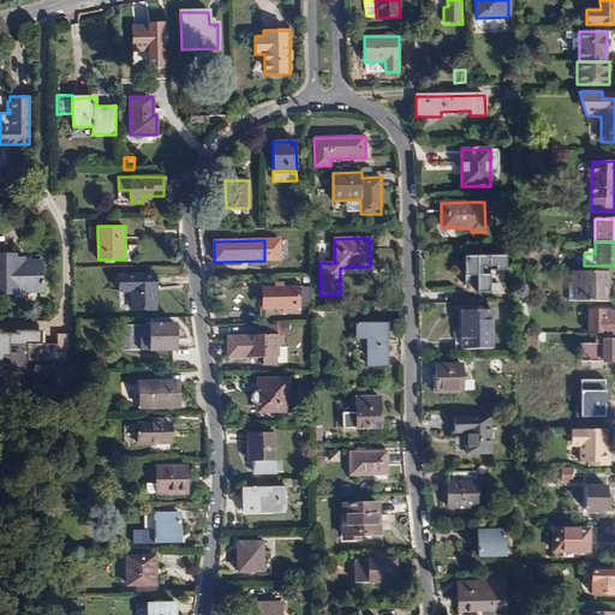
[(0,256),(0,292),(15,293),(15,291),(41,291),(41,262),(23,263),(15,263),(15,260),(15,256),(0,256)]
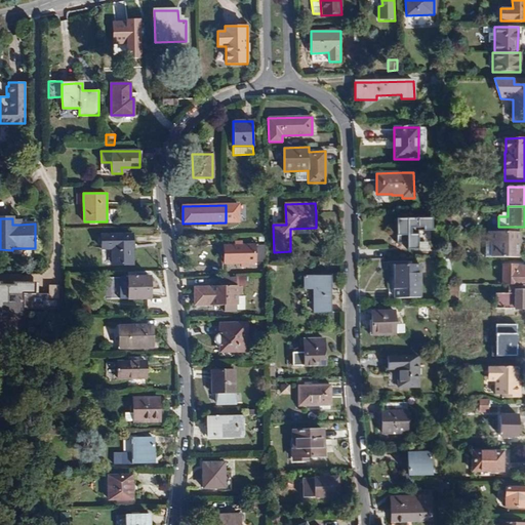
[(396,231),(397,243),(417,243),(417,218),(396,218),(396,231)]
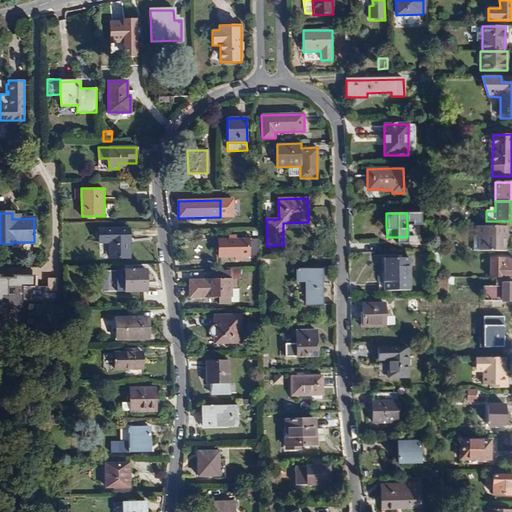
[(507,226),(476,226),(476,236),(479,236),(479,250),(479,251),(505,251),(505,236),(507,236),(507,231),(507,226)]
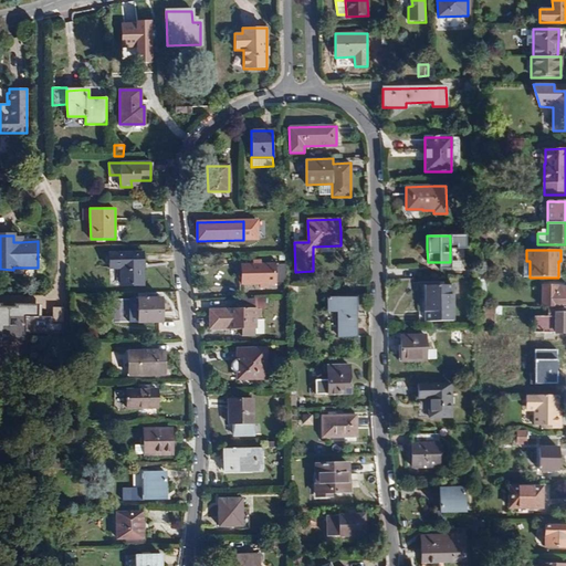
[(109,253),(109,268),(122,268),(122,285),(143,285),(143,269),(143,253),(109,253)]
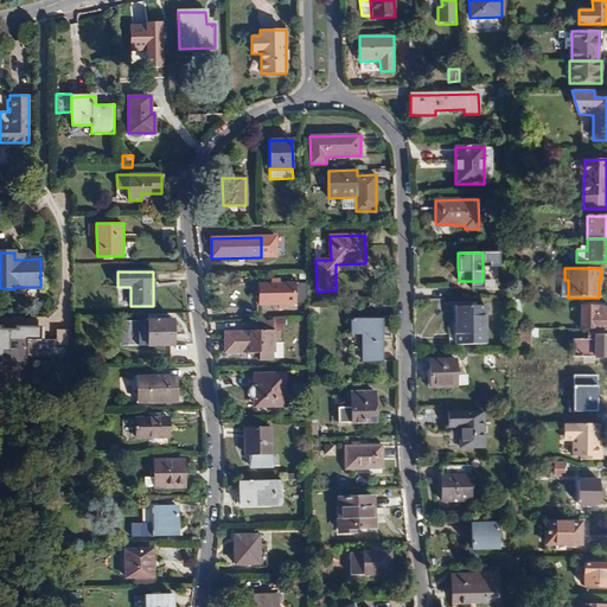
[(288,304),(307,302),(307,283),(295,283),(280,283),(270,285),(259,285),(259,294),(259,305),(279,304),(288,304)]
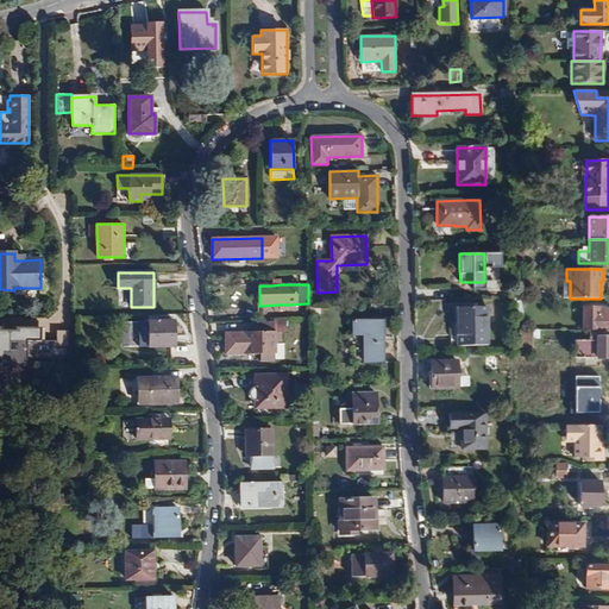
[(583,330),(600,331),(600,328),(608,327),(608,308),(600,309),(600,307),(583,306),(583,330)]
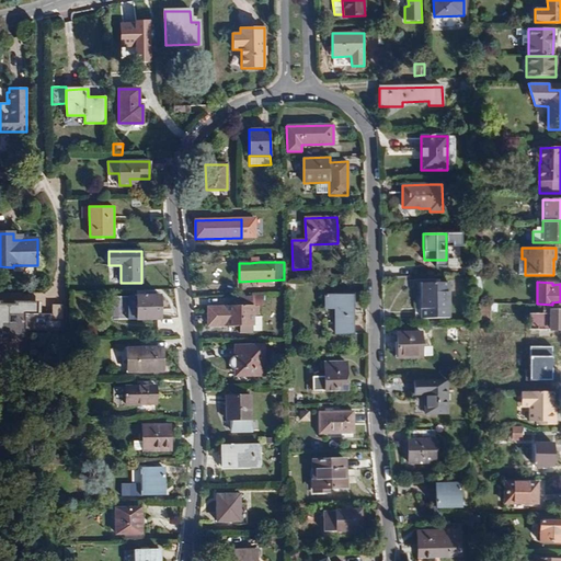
[(422,319),(448,318),(448,283),(422,283),(422,300),(422,319)]
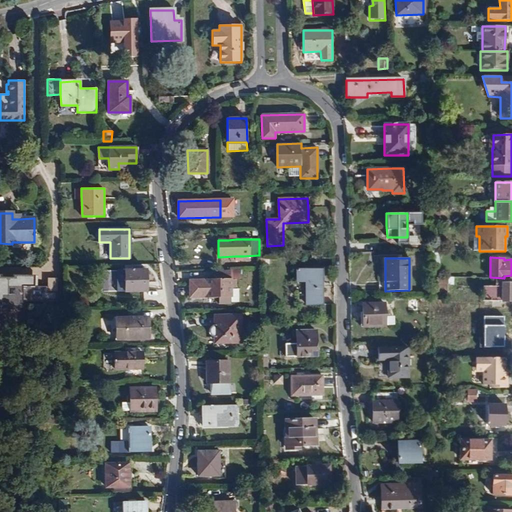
[(322,288),(321,269),(296,270),(296,282),(305,282),(306,305),(322,305),(322,288)]
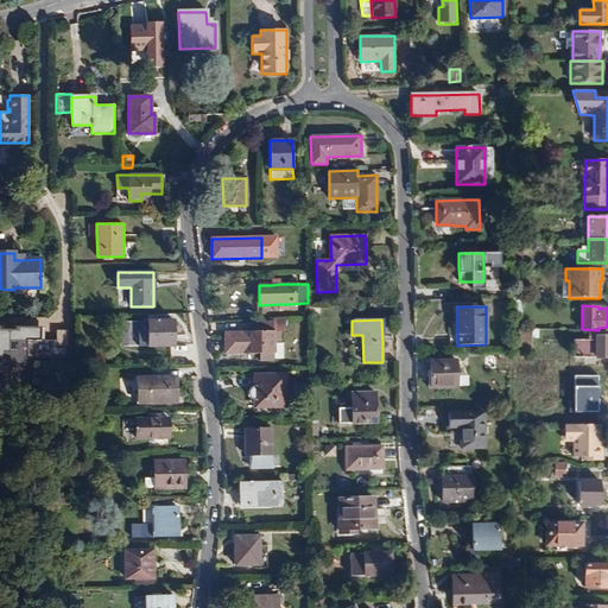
[(149,321),(149,346),(173,346),(173,334),(173,321),(149,321)]
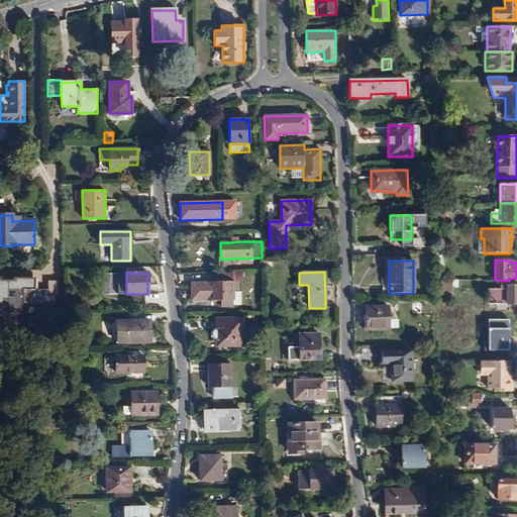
[(191,290),(191,300),(221,300),(221,307),(233,307),(233,299),(234,299),(234,292),(234,283),(233,283),(233,273),(216,273),(216,283),(191,283),(191,290)]
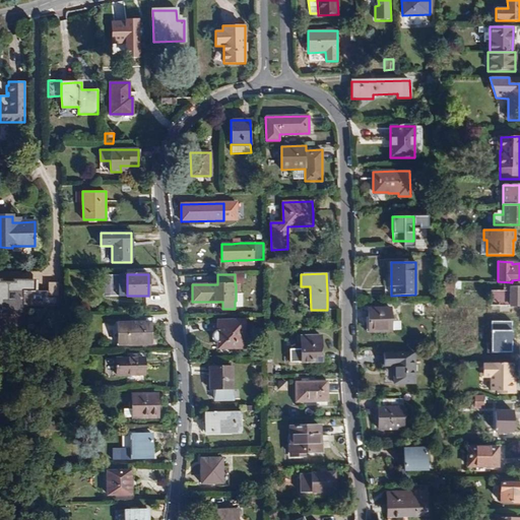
[(0,277),(0,311),(23,313),(23,306),(59,307),(60,298),(48,297),(48,291),(34,290),(34,279),(12,278),(12,281),(0,281),(0,277)]
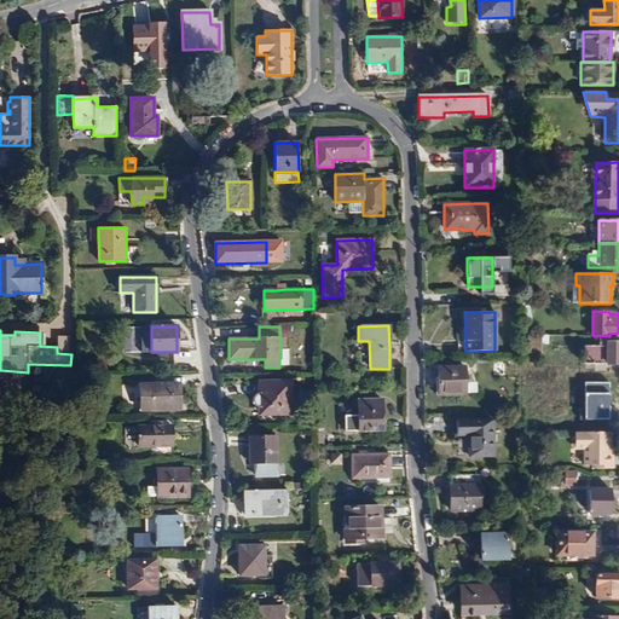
[(530,335),(531,353),(541,353),(541,343),(547,343),(547,335),(531,335),(530,335)]
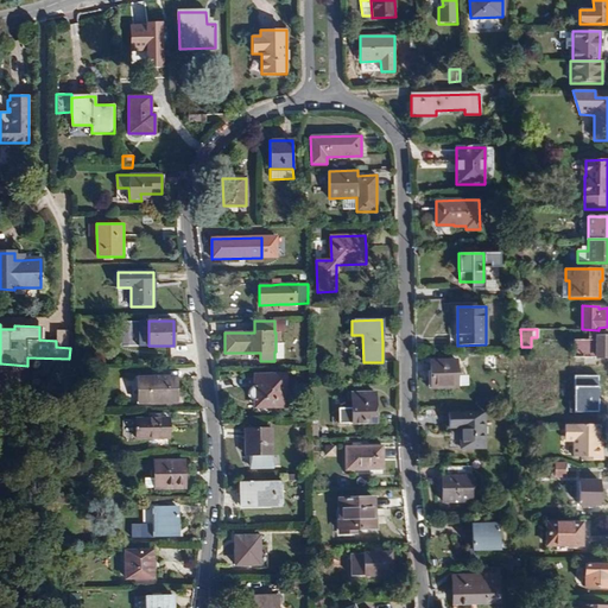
[(574,340),(572,358),(607,358),(607,330),(588,330),(588,340),(574,340)]
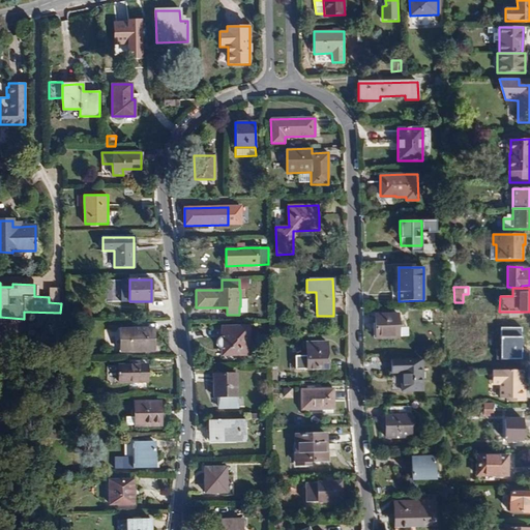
[(490,302),(490,294),(473,293),(473,301),(490,302)]
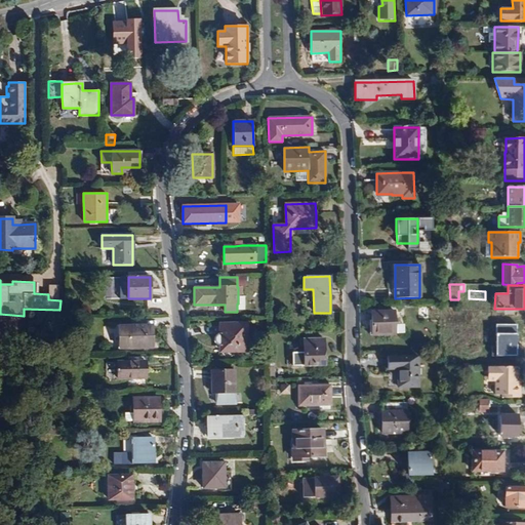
[(395,325),(395,311),(370,312),(371,322),(371,335),(396,334),(396,333),(404,333),(403,324),(395,325)]
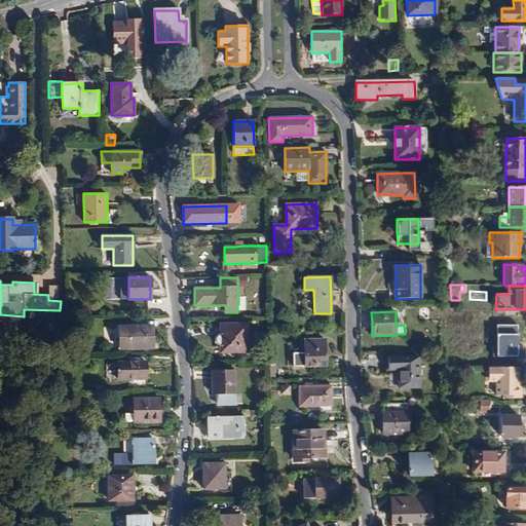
[(247,324),(221,325),(221,330),(221,334),(218,335),(216,336),(216,338),(215,339),(215,341),(216,343),(218,345),(219,345),(221,346),(228,346),(228,351),(247,351),(247,324)]
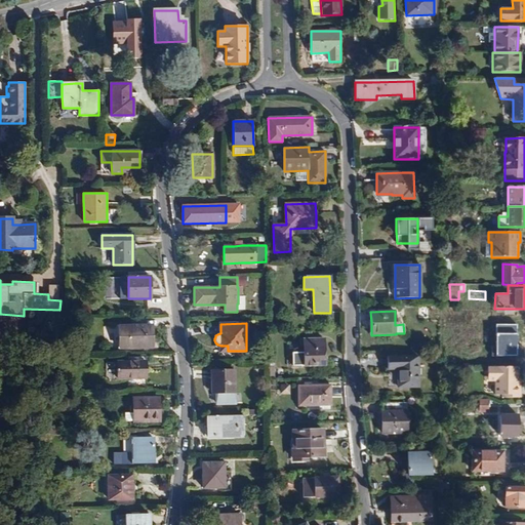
[(119,326),(119,348),(153,348),(153,335),(152,326),(119,326)]
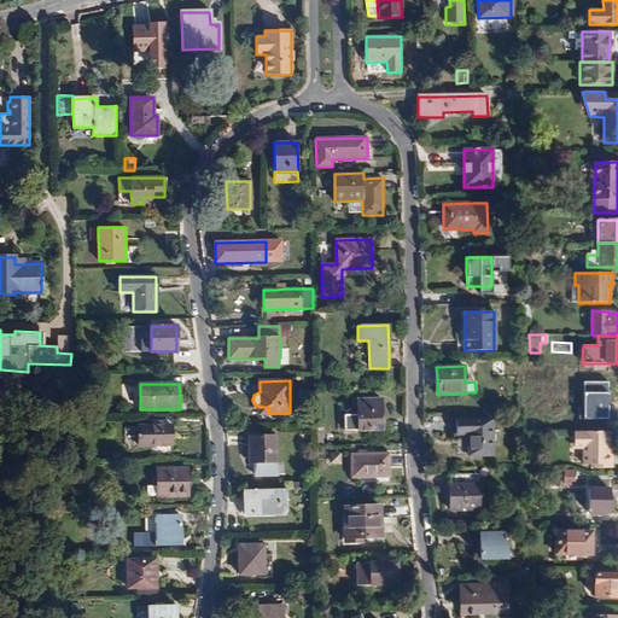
[(357,409),(357,431),(382,430),(382,420),(382,400),(360,400),(360,409),(357,409)]
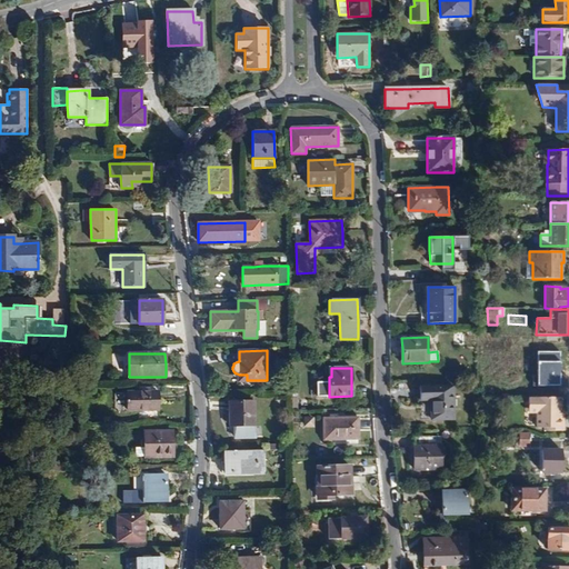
[(453,387),(420,387),(420,392),(420,400),(430,400),(431,419),(455,419),(453,387)]
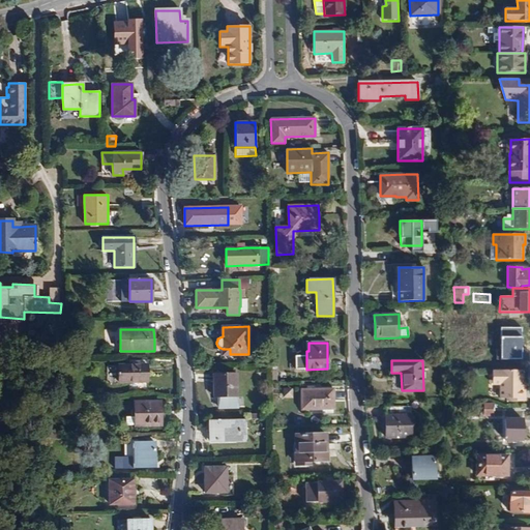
[(118,365),(118,382),(148,382),(148,376),(148,364),(118,365)]
